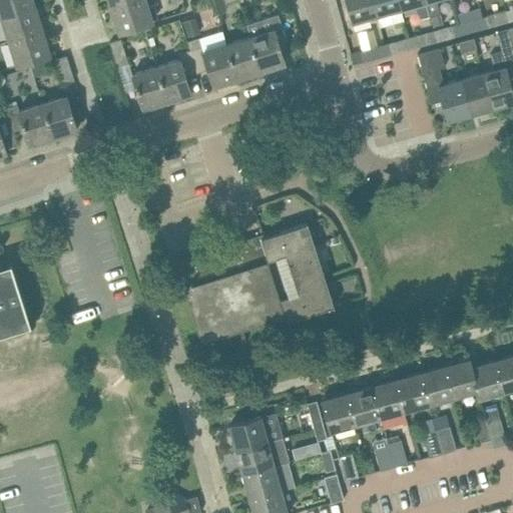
[(35,5),(33,0),(0,0),(0,12),(1,16),(35,5)]
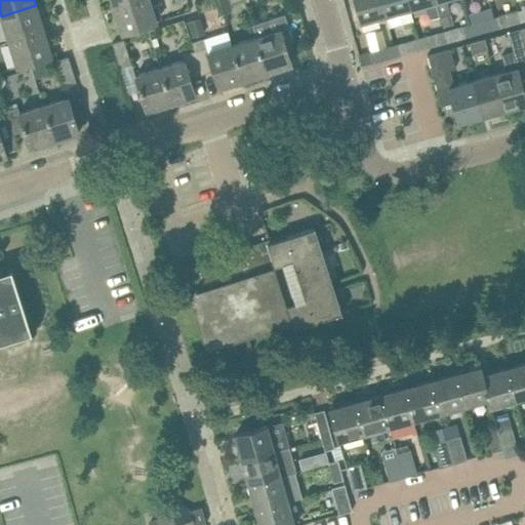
[(135,0),(114,7),(122,33),(156,22),(149,0),(135,0)]
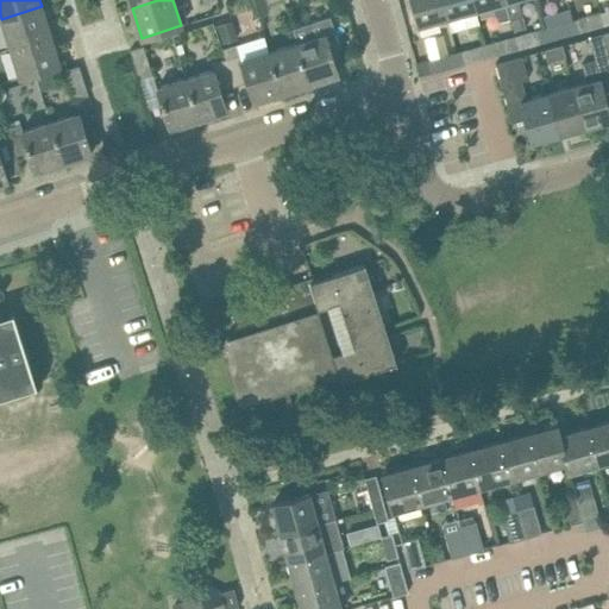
[(441,0),(409,0),(418,25),(446,17),(441,0)]
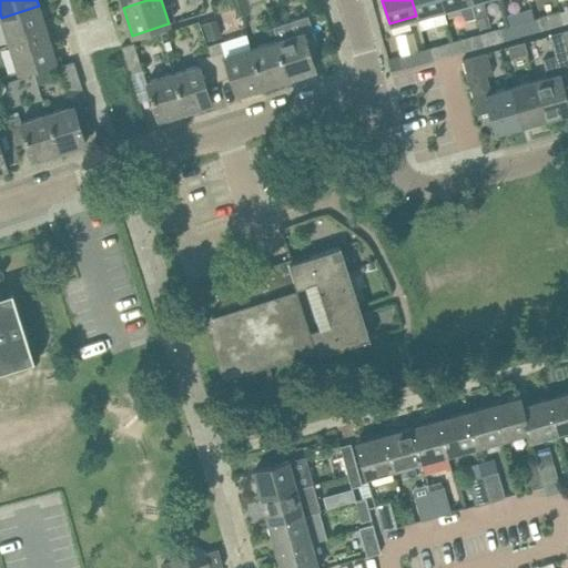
[(444,8),(440,0),(412,0),(416,16),(444,8)]
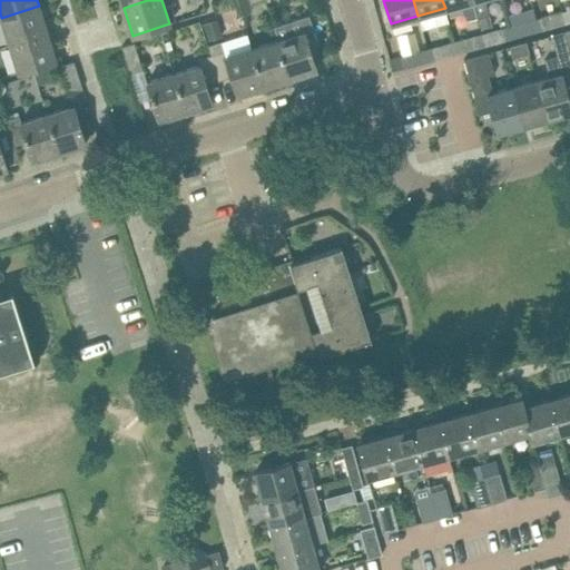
[(477,18),(471,0),(442,0),(445,8),(462,3),(467,20),(477,18)]
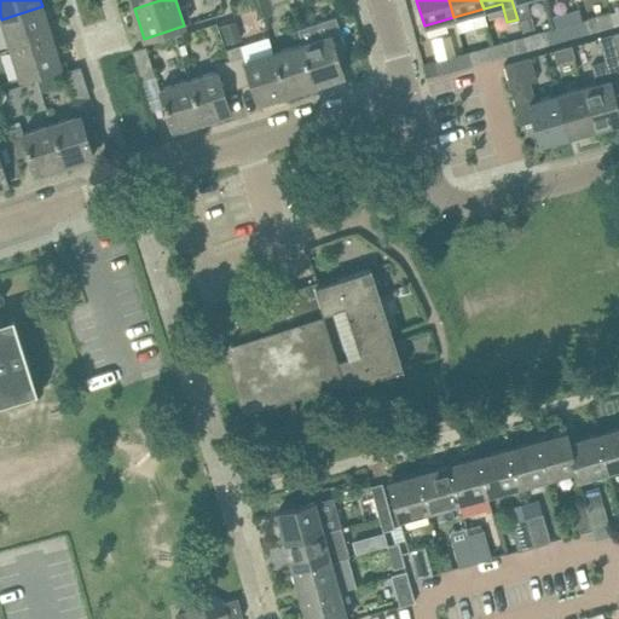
[(512,0),(518,19),(531,15),(526,0),(512,0)]
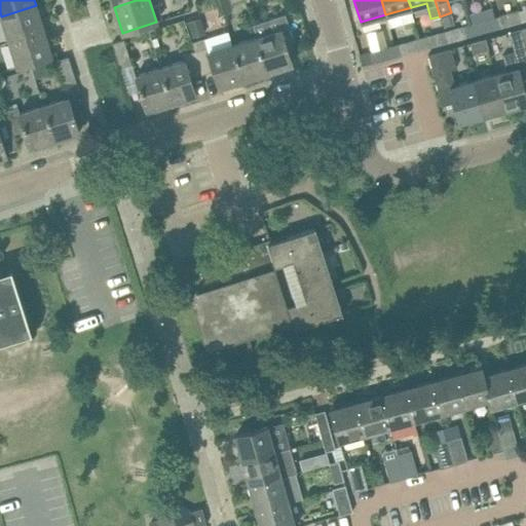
[(43,30),(36,5),(1,16),(9,40),(39,31),(43,30)]
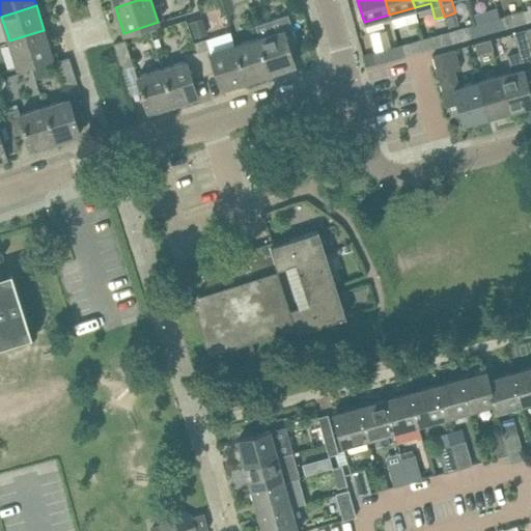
[(502,29),(527,22),(524,10),(499,18),(502,29)]
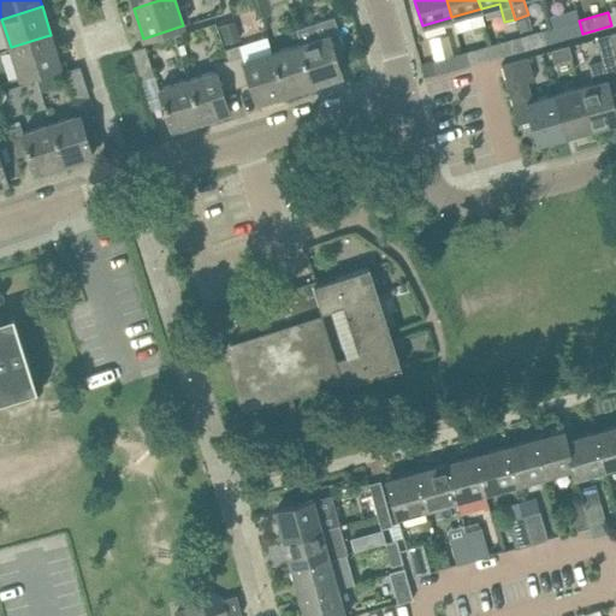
[(311,24),(295,29),(300,43),(313,84),(342,75),(335,52),(344,48),(333,17),(311,24)]
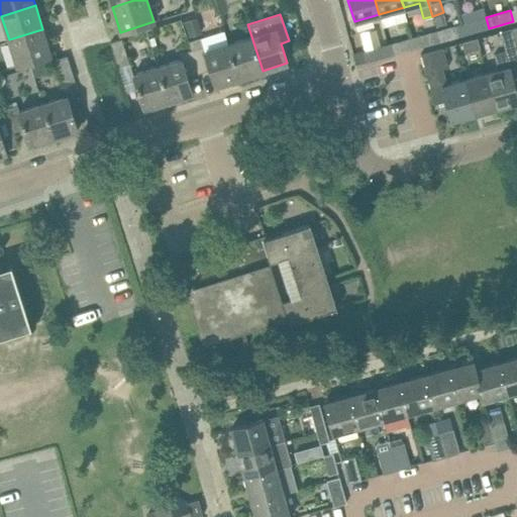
[(201,32),(197,17),(185,21),(189,35),(201,32)]
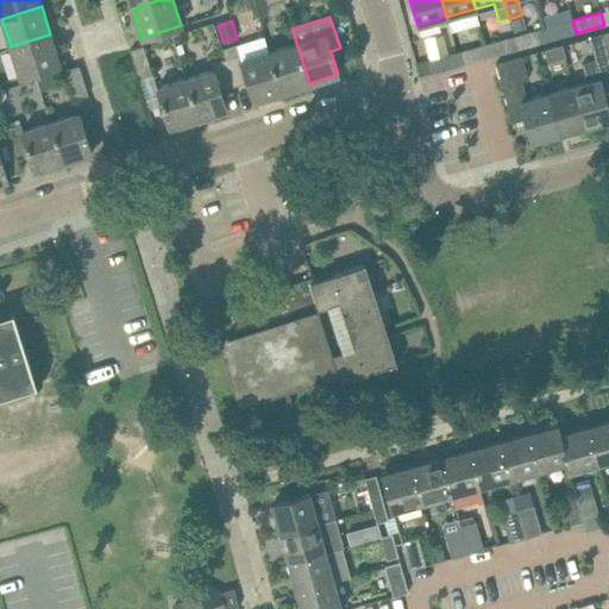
[(547,41),(576,33),(572,20),(544,29),(547,41)]
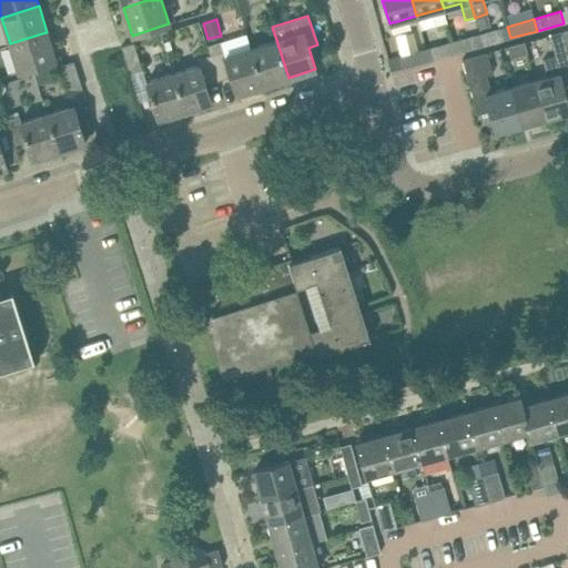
[(483,46),(510,38),(507,27),(479,33),(483,46)]
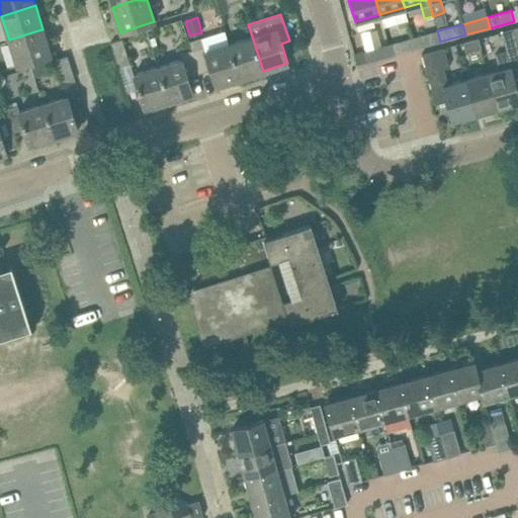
[(42,29),(38,30),(9,39),(16,65),(51,54),(42,29)]
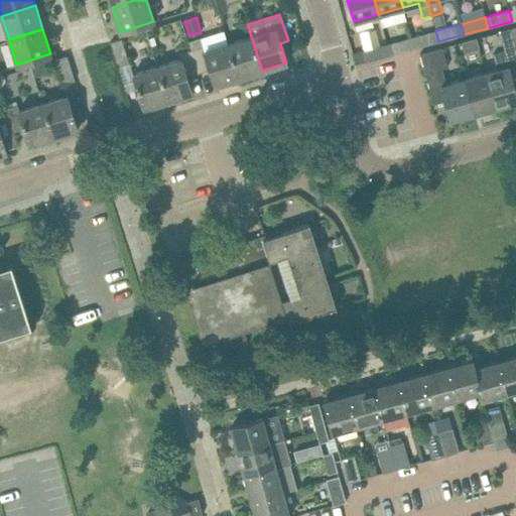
[(501,31),(505,51),(493,54),(497,69),(485,72),(495,107),(515,101),(515,92),(515,93),(507,58),(515,55),(515,49),(510,29),(501,31)]
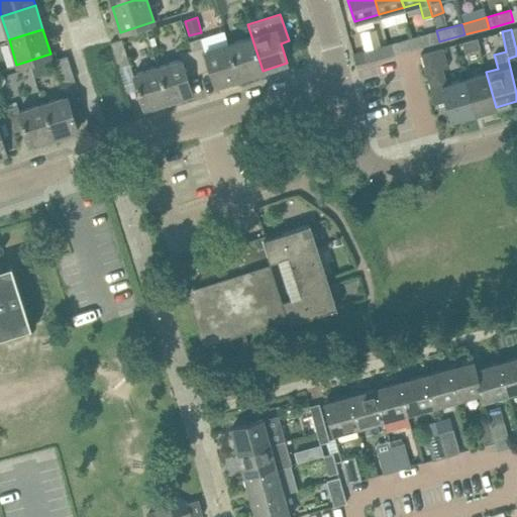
[(415,47),(439,41),(436,30),(412,37),(415,47)]
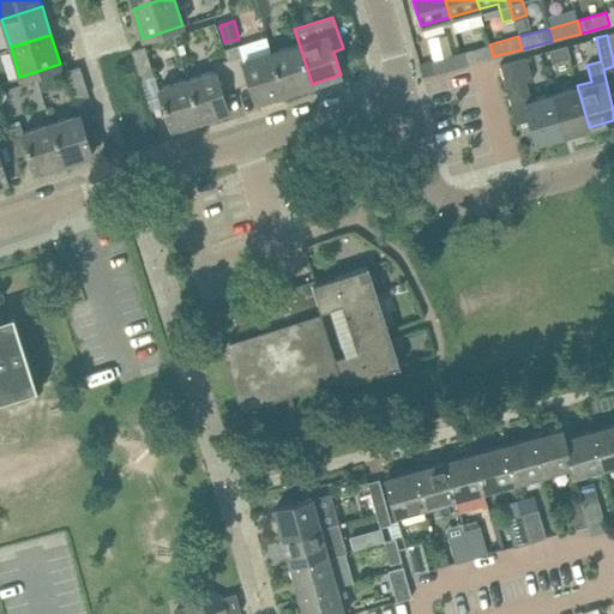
[(244,61),(238,43),(223,47),(227,59),(236,86),(250,82),(256,102),(284,94),(271,52),(244,61)]
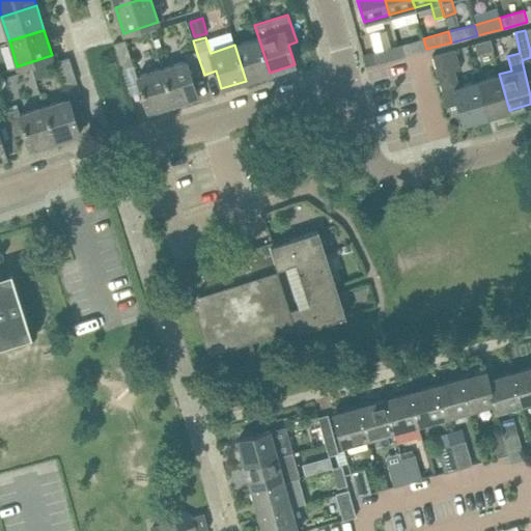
[(270,73),(258,37),(234,45),(246,81),(270,73)]
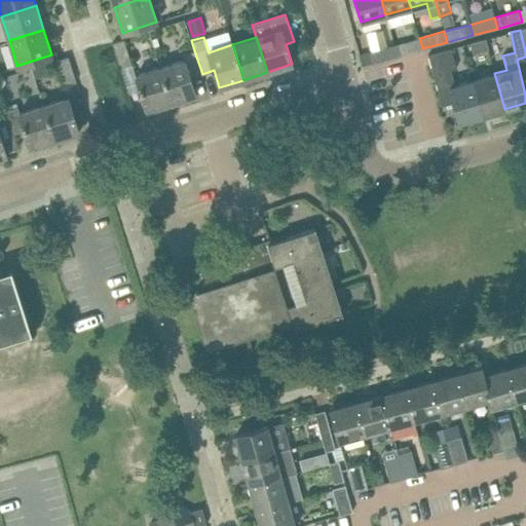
[(398,55),(422,48),(419,38),(395,45),(398,55)]
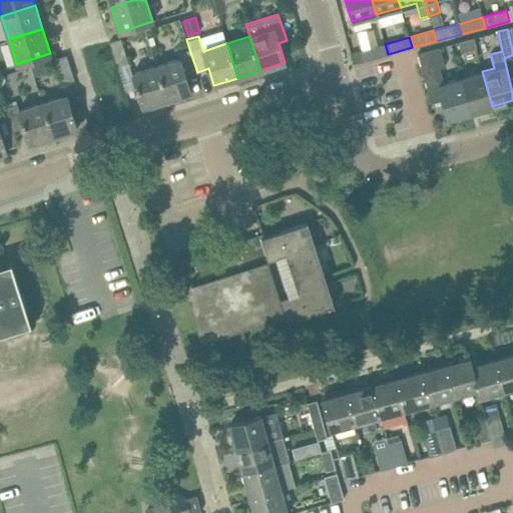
[(109,41),(117,66),(128,62),(121,38),(109,41)]
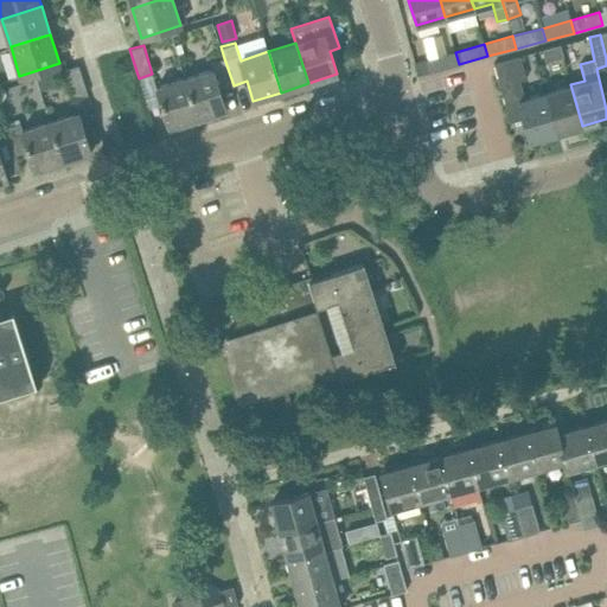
[(545,61),(563,57),(560,45),(543,49),(545,61)]
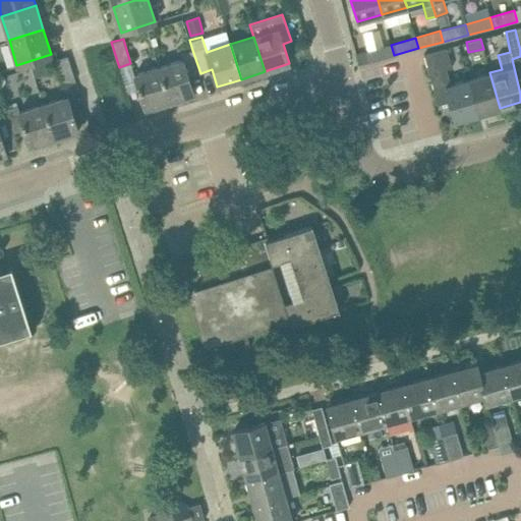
[(391,45),(385,46),(365,52),(368,62),(394,55),(391,45)]
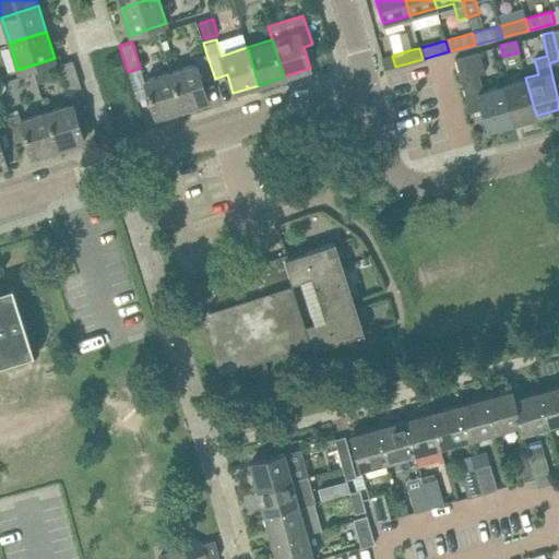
[(470,111),(482,108),(488,130),(512,122),(502,84),(484,88),(479,74),(485,72),(479,50),(476,51),(455,58),(470,111)]
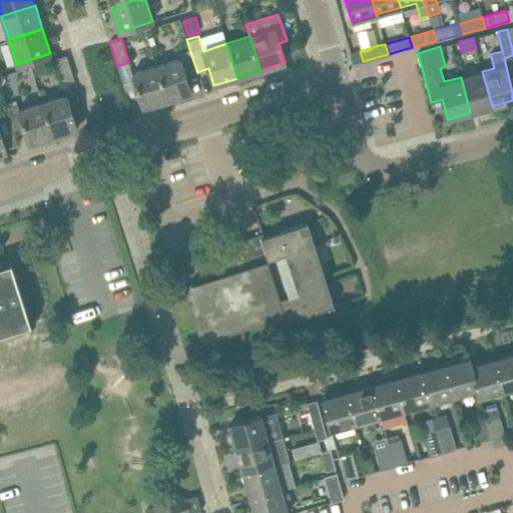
[(177,52),(179,58),(156,66),(167,100),(191,92),(185,76),(197,72),(189,49),(177,52)]
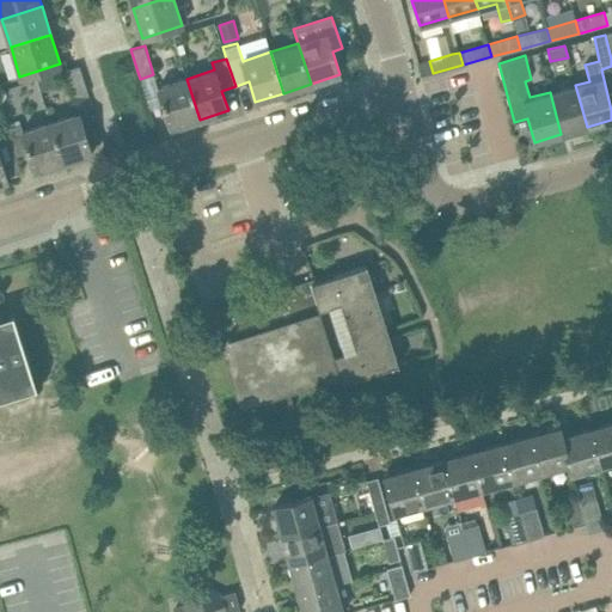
[(89,95),(79,66),(66,69),(74,99),(89,95)]
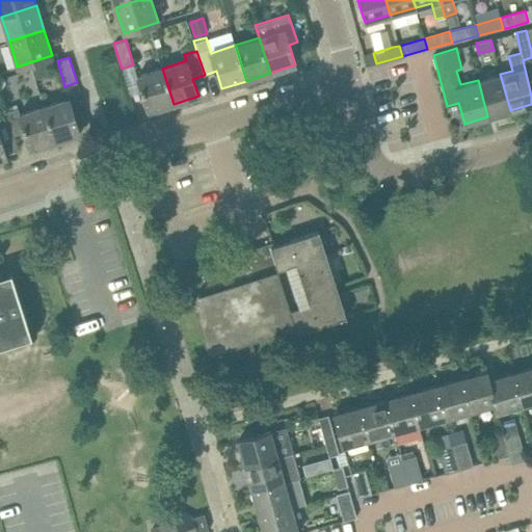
[(149,112),(174,104),(162,69),(137,76),(142,91),(149,112)]
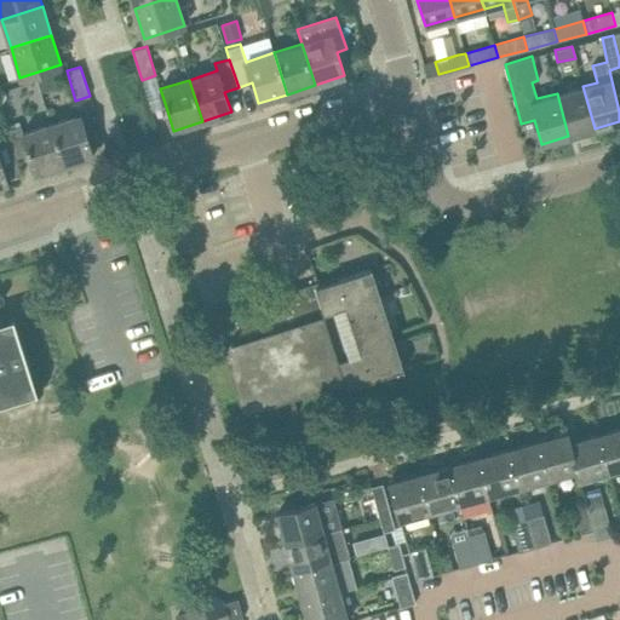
[(568,136),(595,128),(583,86),(557,93),(568,136)]
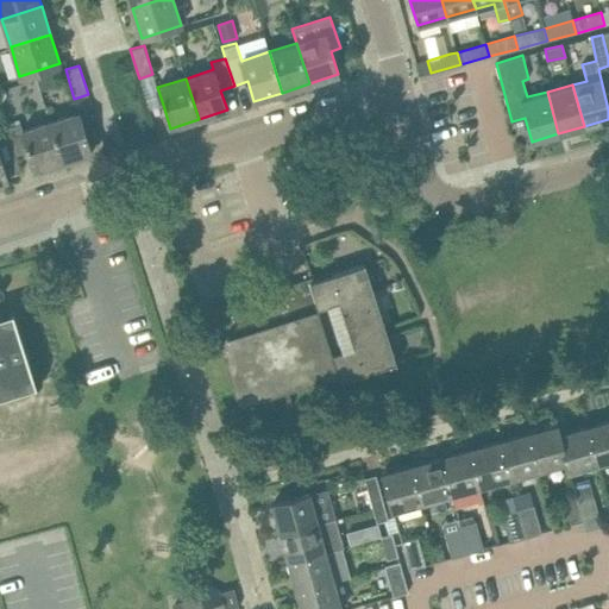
[(79,112),(56,119),(50,121),(63,162),(92,154),(79,112)]
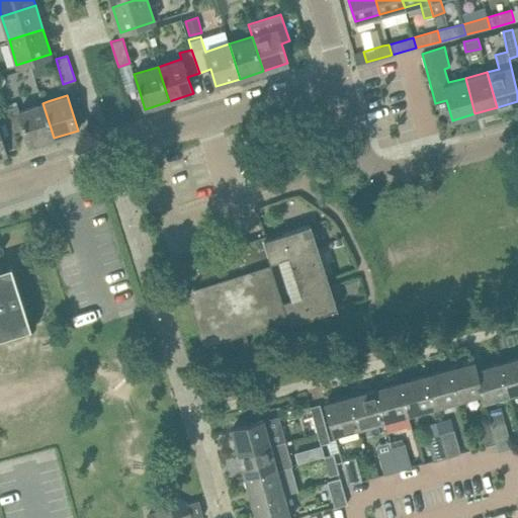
[(19,110),(17,105),(5,108),(12,131),(13,133),(24,128),(29,146),(54,138),(42,103),(19,110)]
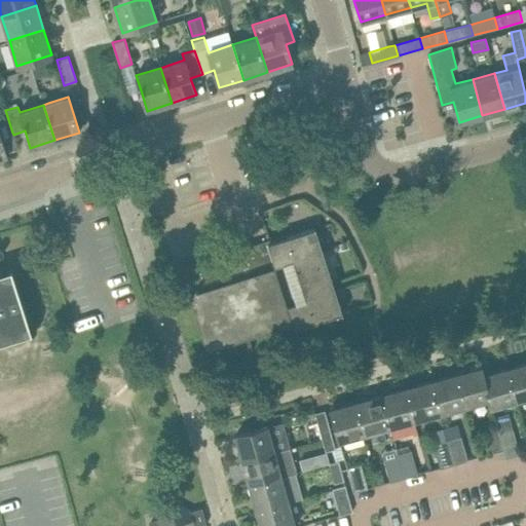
[(0,157),(6,155),(5,152),(17,148),(13,135),(12,133),(5,110),(0,111),(0,157)]
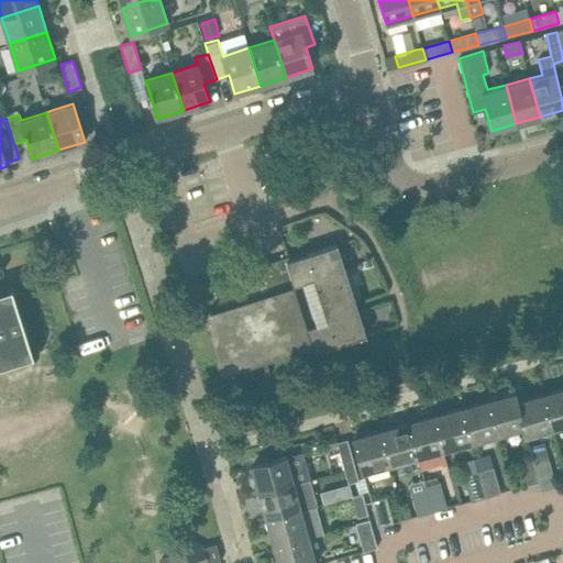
[(305,320),(315,351),(365,334),(359,312),(366,309),(366,307),(357,310),(337,244),(285,261),(295,290),(305,320)]
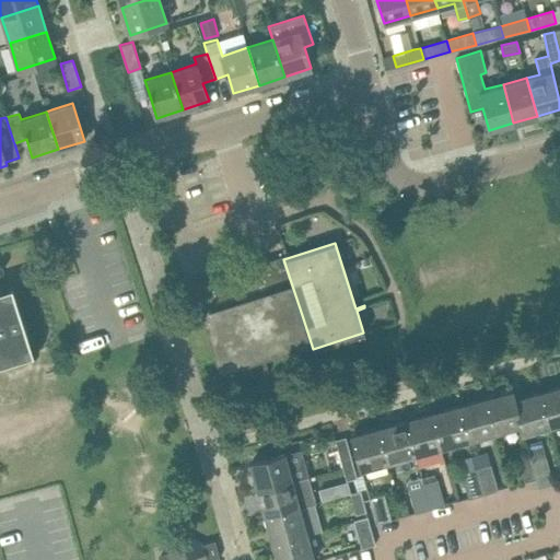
[(194,288),(225,385),(268,371),(263,353),(310,339),(303,318),(293,289),(283,259),(194,288)]
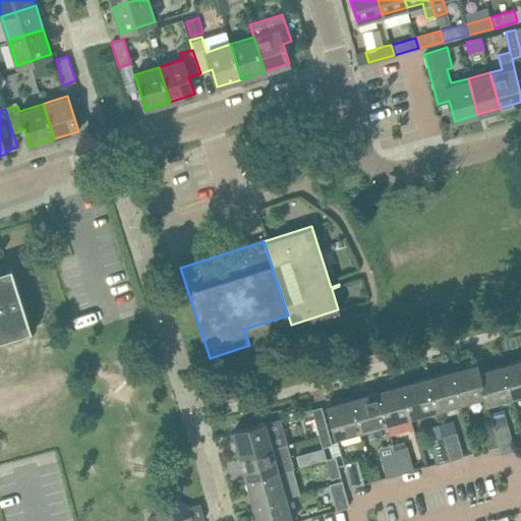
[(2,274),(0,266),(0,333),(27,325),(30,329),(33,329),(12,266),(10,266),(11,271),(2,274)]
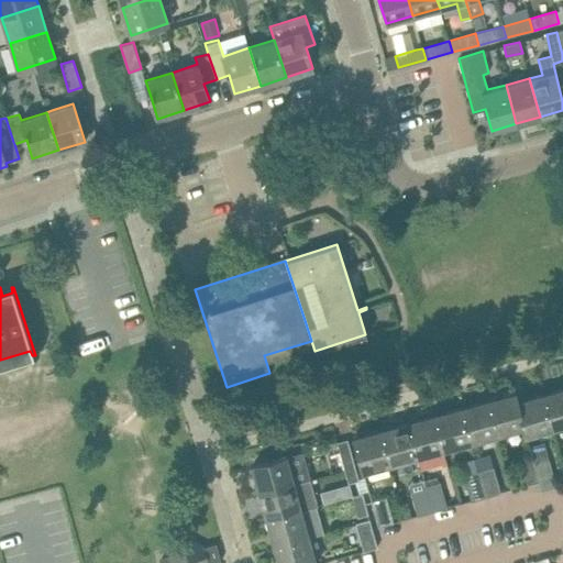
[(562,424),(562,388),(543,394),(553,428),(562,424)]
